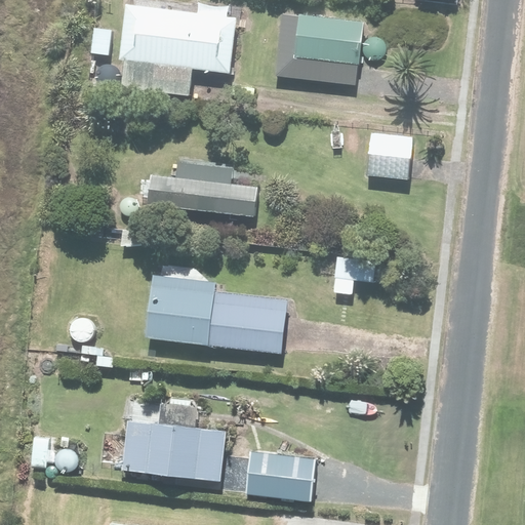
[(120,58),(125,59),(121,86),(186,95),(190,69),(227,74),(234,23),(126,8),(120,58)]
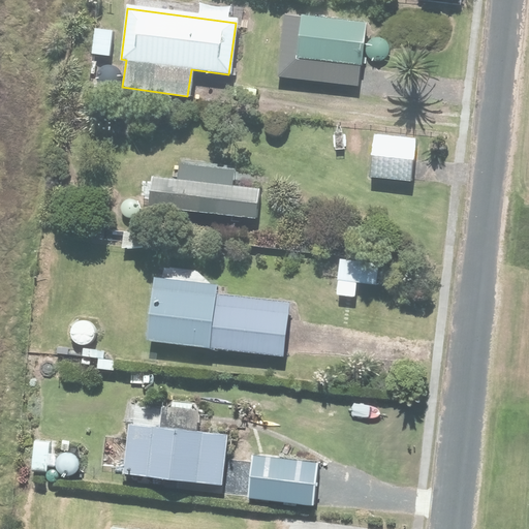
[(362,24),(281,19),(277,79),(358,84),(362,24)]
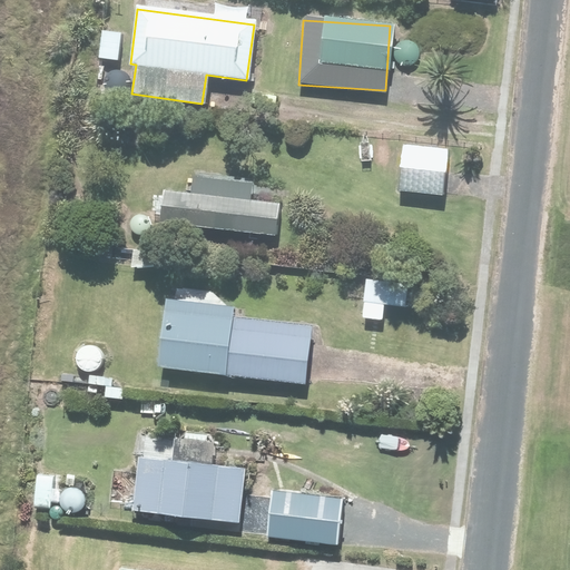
[(444,150),(399,145),(393,188),(440,194),(444,150)]
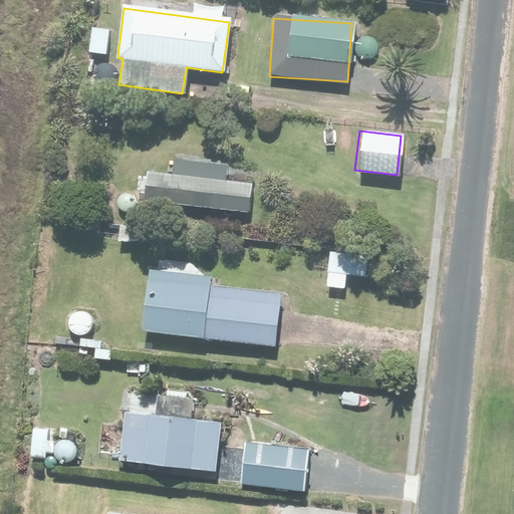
[(145,171),(143,195),(249,207),(252,183),(224,180),(226,165),(173,159),(172,174),(145,171)]
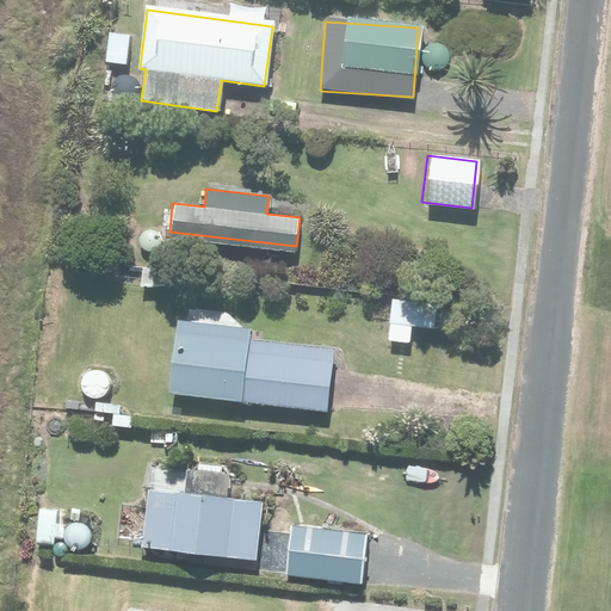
[(439,308),(392,303),(389,323),(437,328),(439,308)]
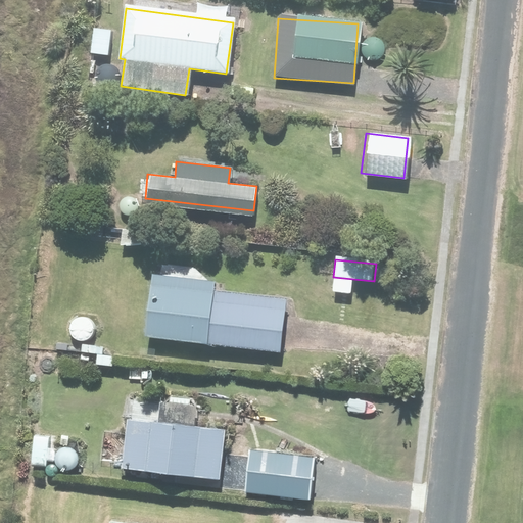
[(212,286),(152,279),(145,336),(284,351),(290,300),(212,291),(212,286)]
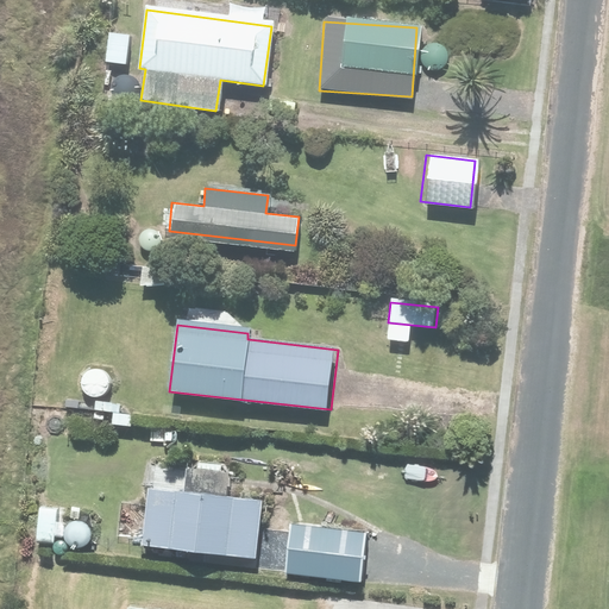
[(263,503),(150,490),(144,546),(256,558),(263,503)]
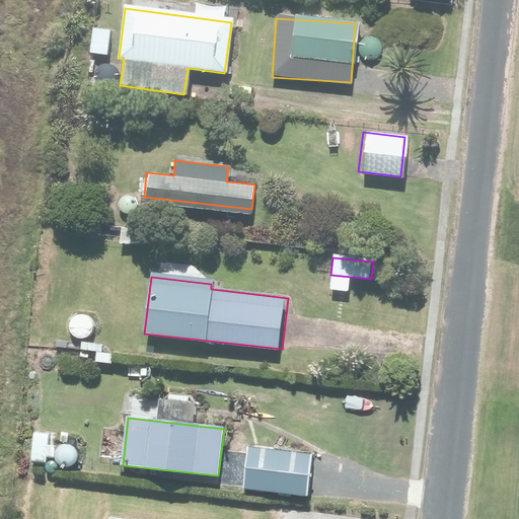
[(307,453),(252,447),(247,490),(302,496),(307,453)]
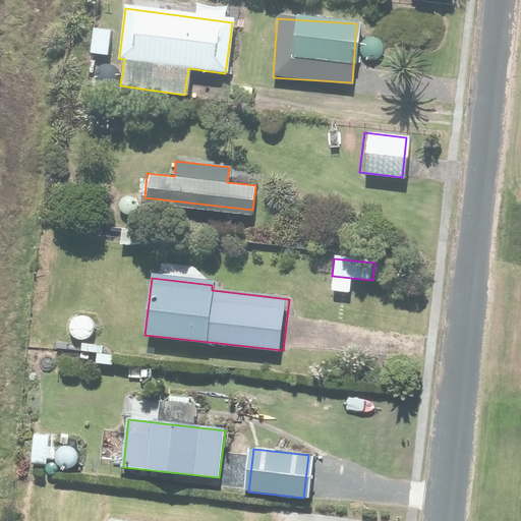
All buildings are outlined.
